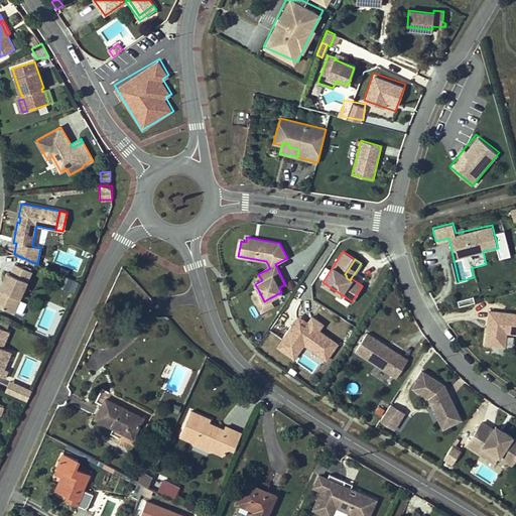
[(0,301),(4,303),(2,307),(13,312),(31,271),(15,264),(11,273),(7,272),(2,282),(5,282),(2,289),(0,288),(0,301)]
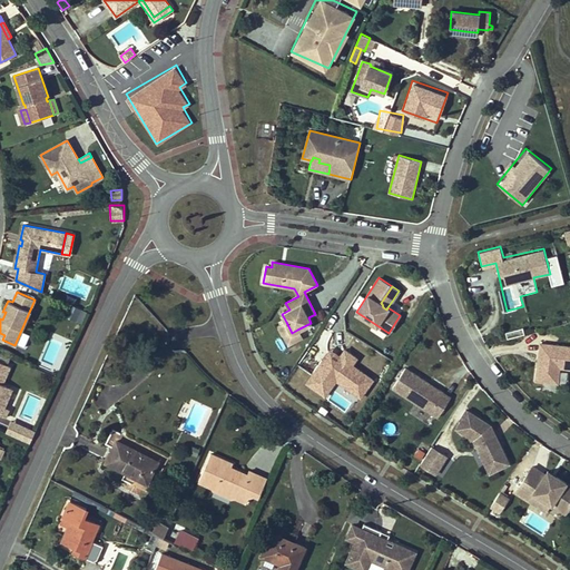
[(286,322),(278,325),(288,344),(302,337),(297,330),(292,333),(286,322)]
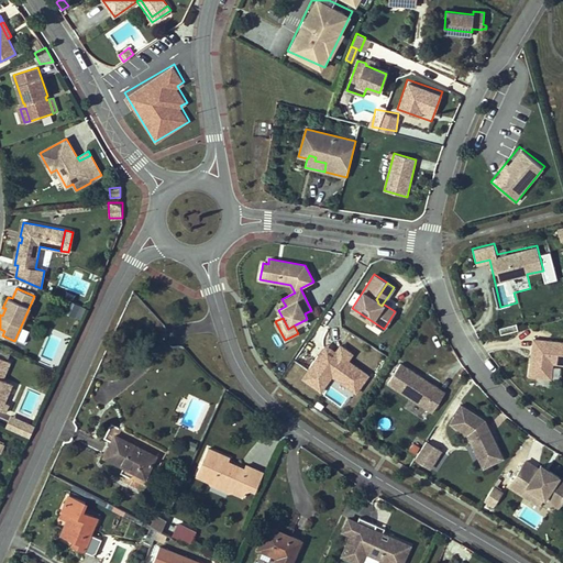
[(562,340),(534,338),(530,374),(551,376),(553,362),(562,362),(562,340)]
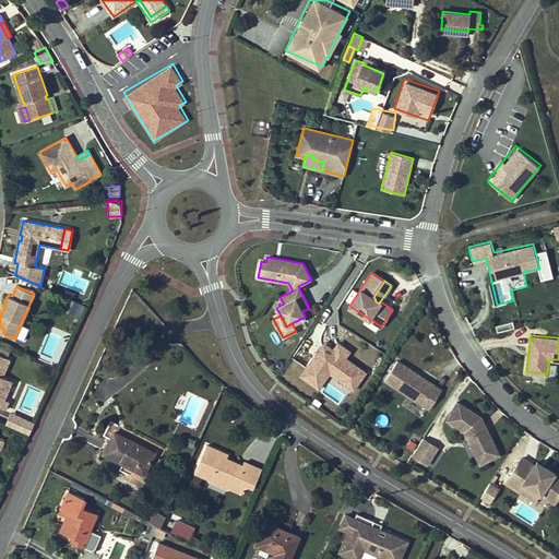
[(355,389),(368,369),(347,356),(353,347),(337,339),(333,345),(322,337),(298,375),(319,388),(330,372),(355,389)]
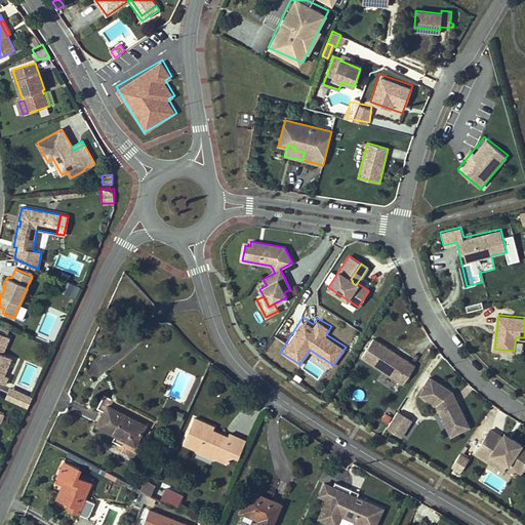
[(0,381),(5,385),(8,377),(4,375),(11,358),(2,354),(9,337),(0,332),(0,381)]
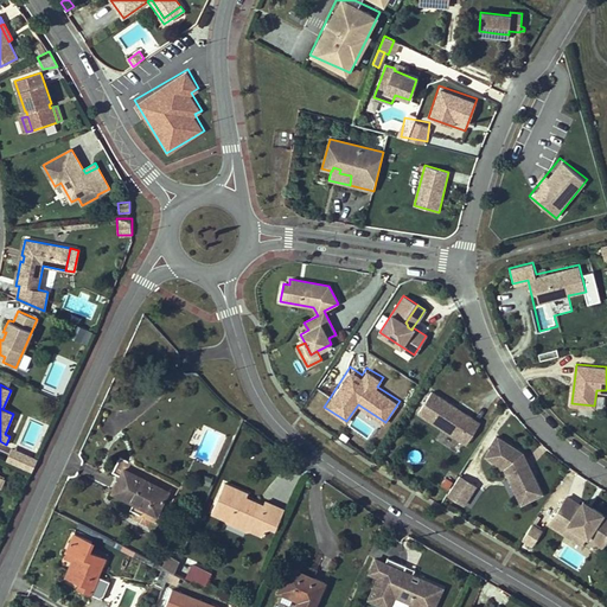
[(432,391),(417,413),(466,445),(480,423),(432,391)]
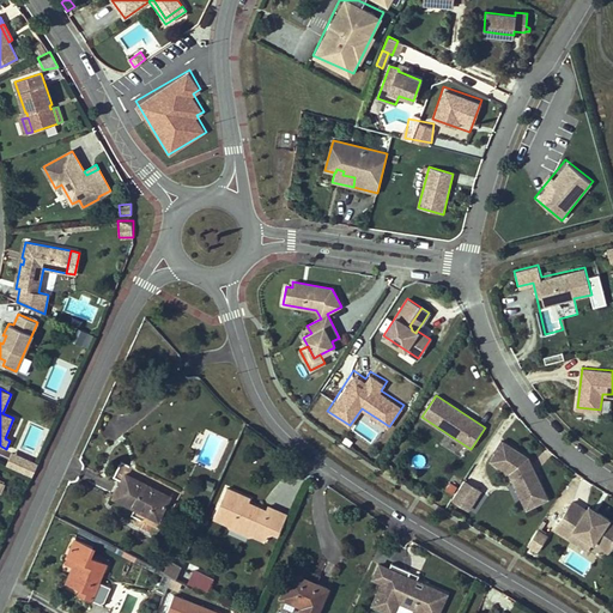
[(547,498),(534,472),(530,473),(528,467),(532,466),(527,457),(501,441),(493,453),(496,454),(491,461),(509,473),(515,484),(519,481),(525,493),(527,492),(533,505),(547,498)]
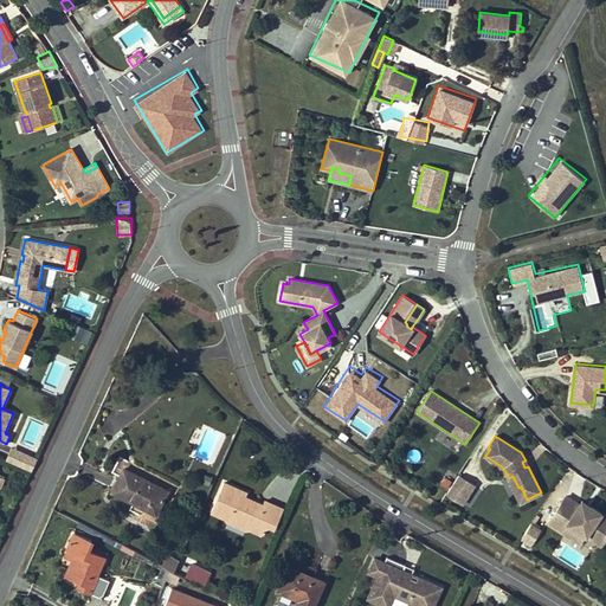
[(13,445),(7,458),(31,470),(37,456),(13,445)]
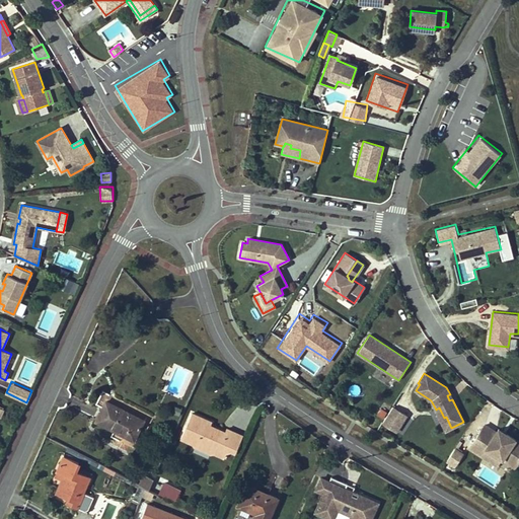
[(106,400),(102,408),(95,420),(115,430),(134,439),(144,420),(106,400)]
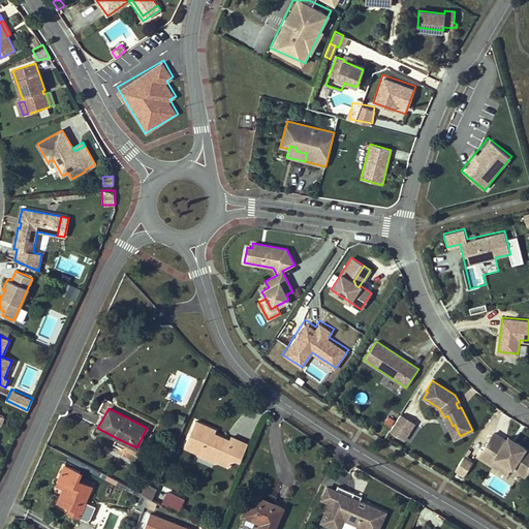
[(185,417),(179,414),(176,421),(183,424),(185,417)]
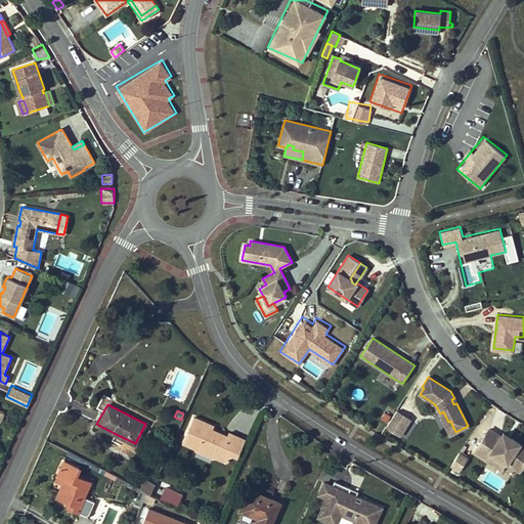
[(397,410),(387,427),(400,436),(410,420),(397,410)]
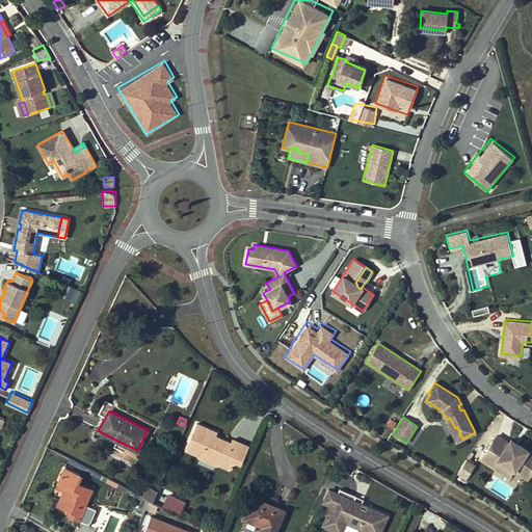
[(450,418),(447,420),(456,442),(462,439),(457,427),(455,428),(450,418)]
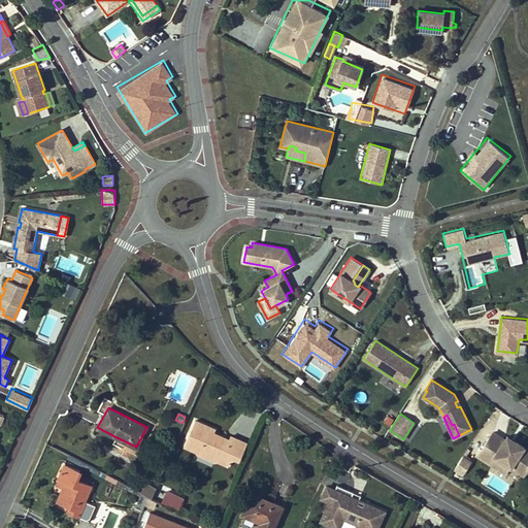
[(216,429),(195,420),(184,446),(196,451),(201,450),(216,456),(218,461),(228,465),(231,460),(235,458),(239,460),(248,443),(231,436),(229,439),(227,442),(223,440),(225,437),(215,432),(216,429)]
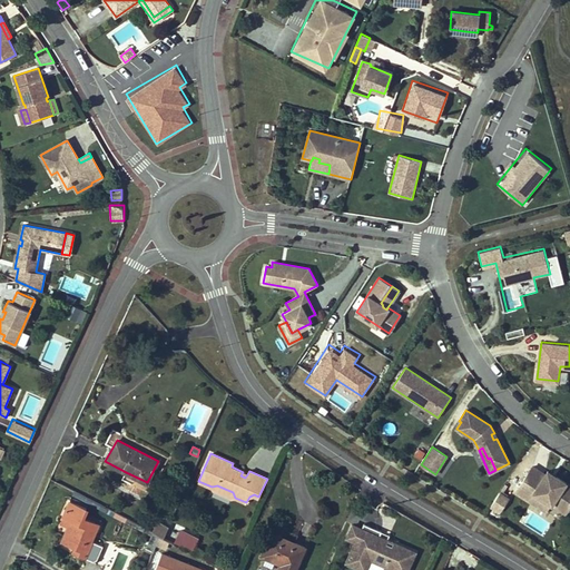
[(548,477),(546,474),(532,467),(516,492),(529,500),(534,492),(551,504),(566,513),(569,505),(569,484),(558,477),(554,481),(549,482),(548,477)]
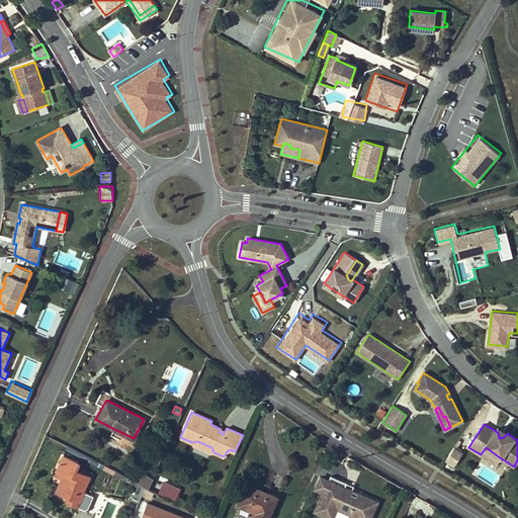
[(504,437),(507,433),(498,428),(496,431),(498,433),(499,438),(504,437)]
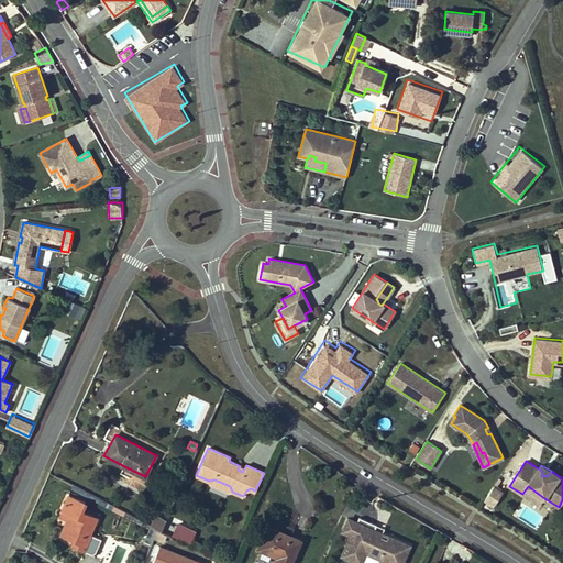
[(209,481),(211,485),(229,493),(232,492),(230,486),(214,479),(209,481)]
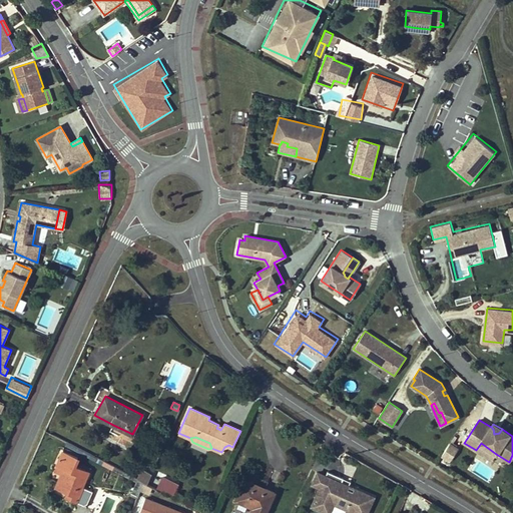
[(442,438),(434,449),(440,453),(448,442),(442,438)]
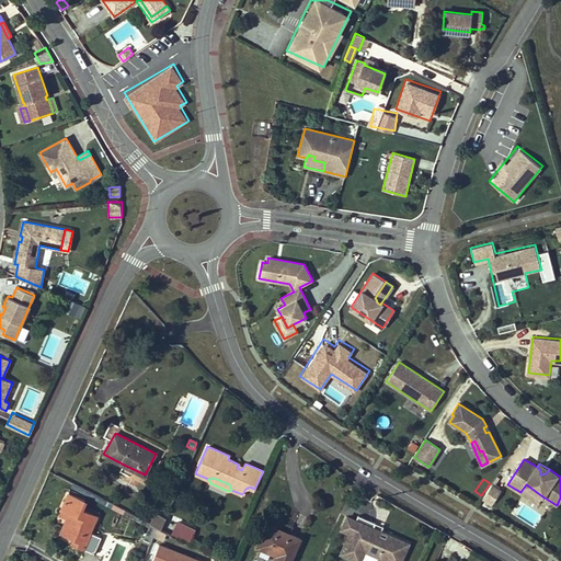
[(501,487),(493,482),(482,499),(490,503),(501,487)]
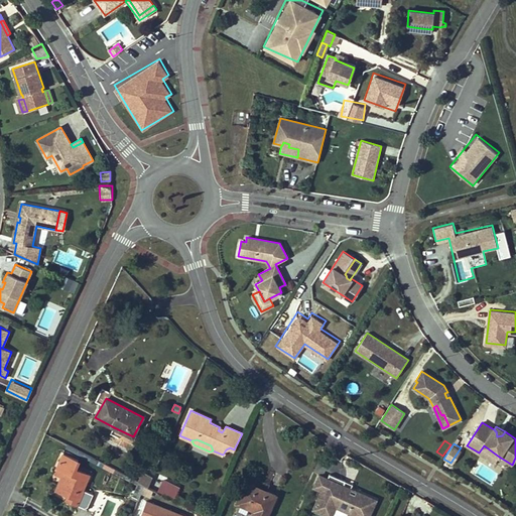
[(484,445),(479,453),(494,464),(499,457),(484,445)]
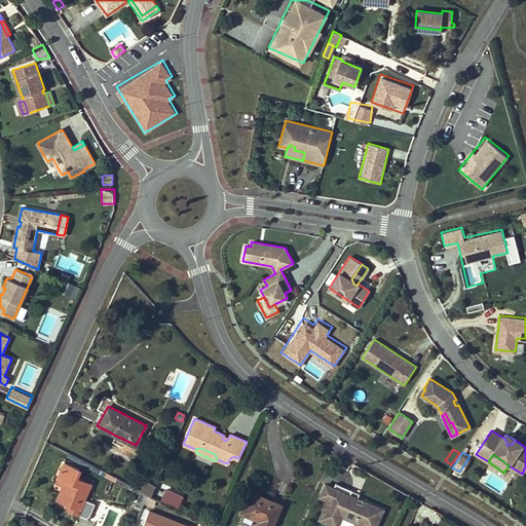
[(68,505),(79,511),(78,515),(88,520),(95,503),(84,499),(91,483),(76,476),(80,468),(65,461),(58,477),(69,482),(60,501),(68,505)]
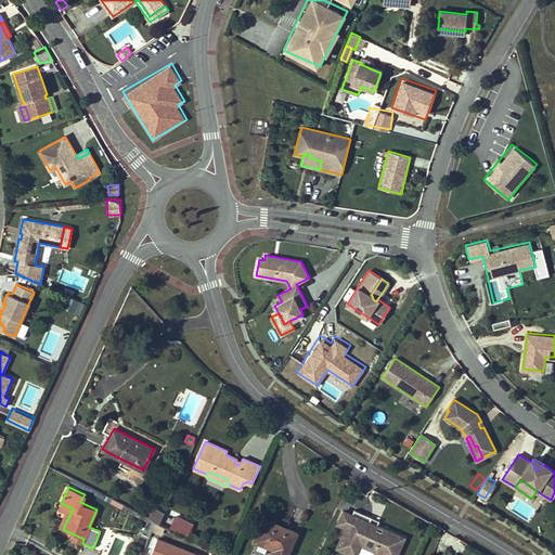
[(73,508),(61,503),(59,508),(66,512),(59,528),(63,529),(73,508)]
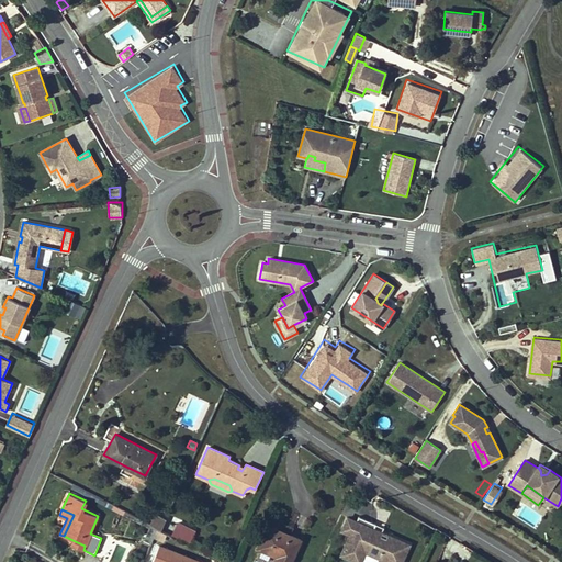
[(152,525),(126,513),(125,515),(149,528),(148,529),(156,531),(157,528),(152,525)]
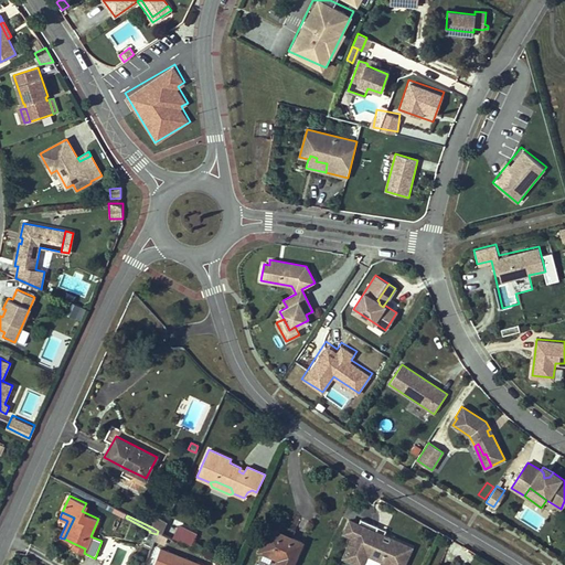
[(157,518),(152,528),(158,531),(162,534),(167,522),(157,518)]
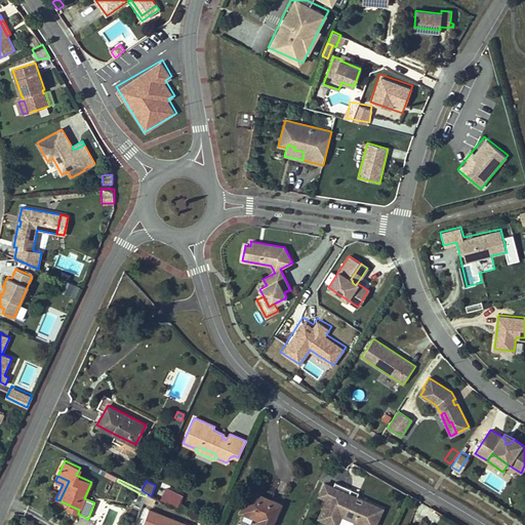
[(362,524),(374,524),(382,509),(363,499),(361,502),(349,497),(353,489),(335,482),(333,486),(328,498),(321,512),(338,520),(341,515),(363,524),(362,524)]
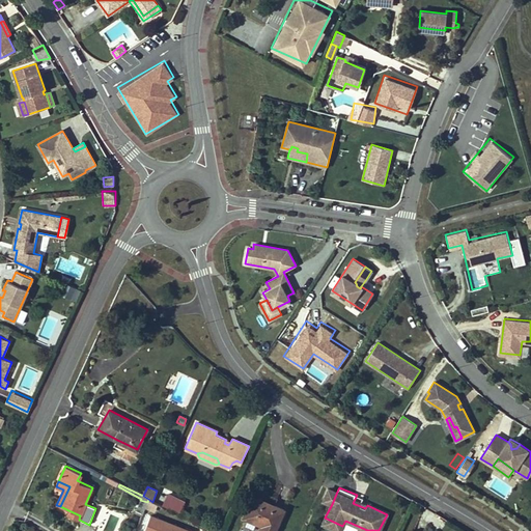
[(337,492),(330,488),(325,501),(332,504),(337,492)]
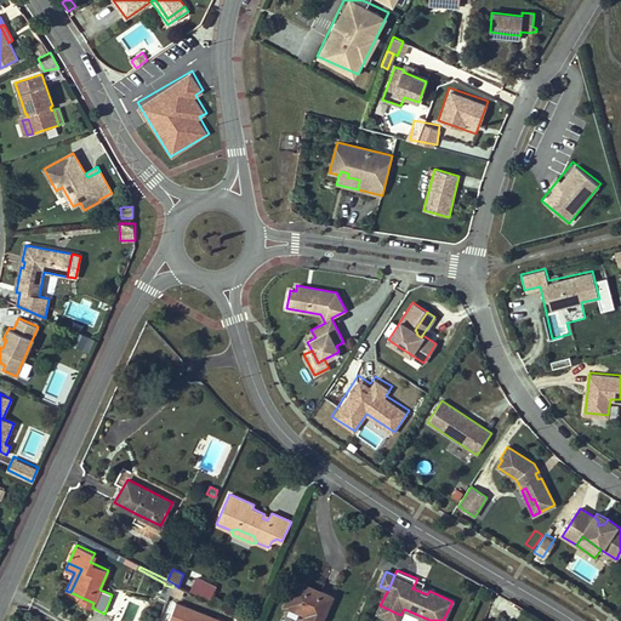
[(189,592),(193,594),(208,602),(215,588),(197,579),(189,592)]
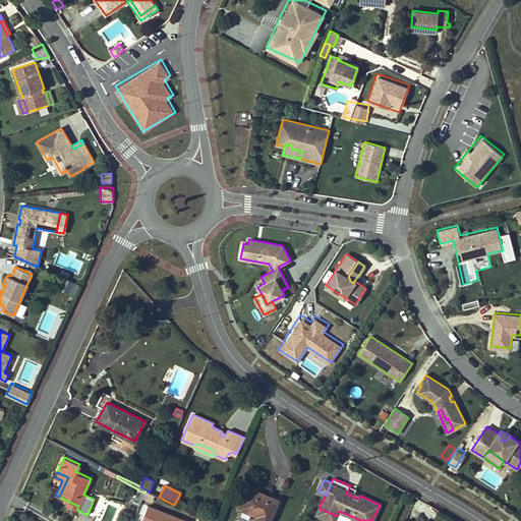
[(264,494),(249,486),(240,508),(257,515),(254,520),(269,520),(279,500),(270,496),(264,494)]
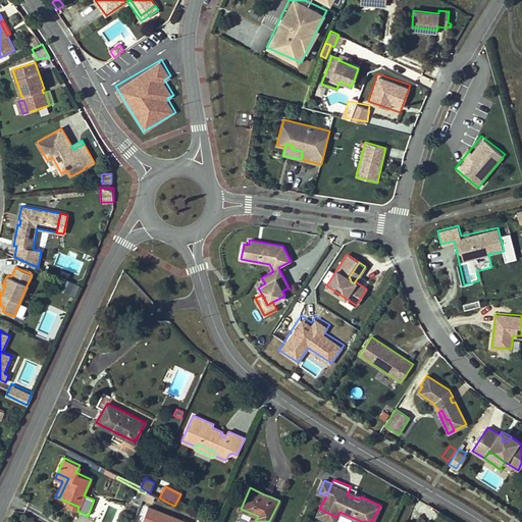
[(141,504),(140,506),(156,514),(162,500),(159,498),(159,499),(150,493),(146,490),(145,493),(141,504)]
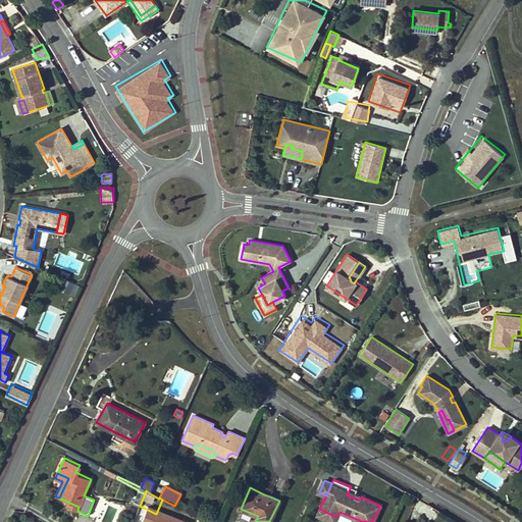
[(134,502),(141,504),(145,493),(138,491),(134,502)]
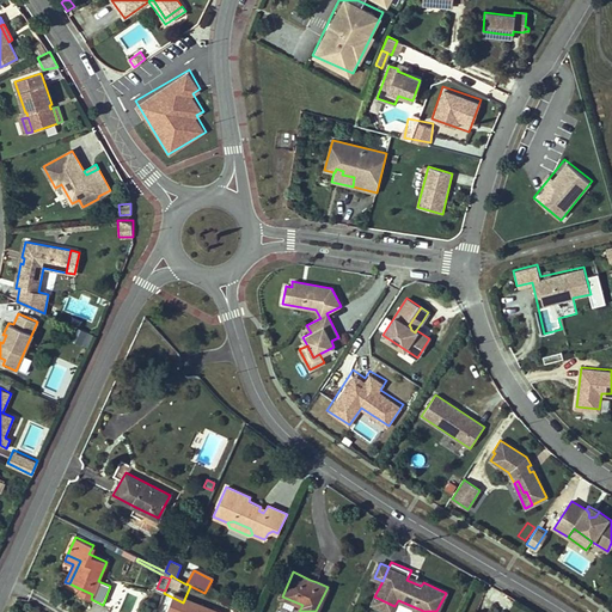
[(91,599),(92,594),(79,588),(78,593),(91,599)]
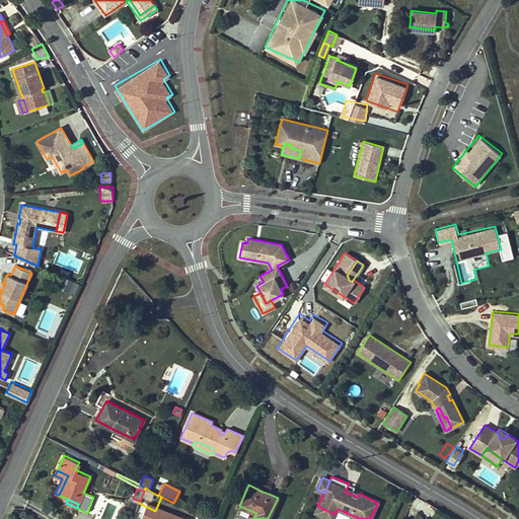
[(332,518),(335,514),(317,506),(315,512),(330,518),(332,518)]
